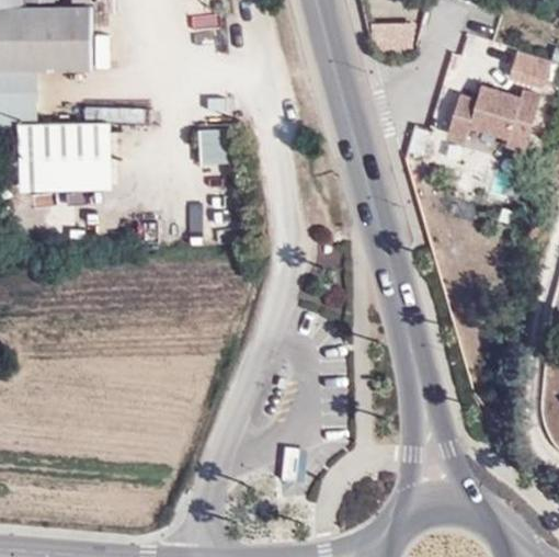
[(0,72),(92,72),(92,7),(55,8),(54,0),(0,0),(0,72)]
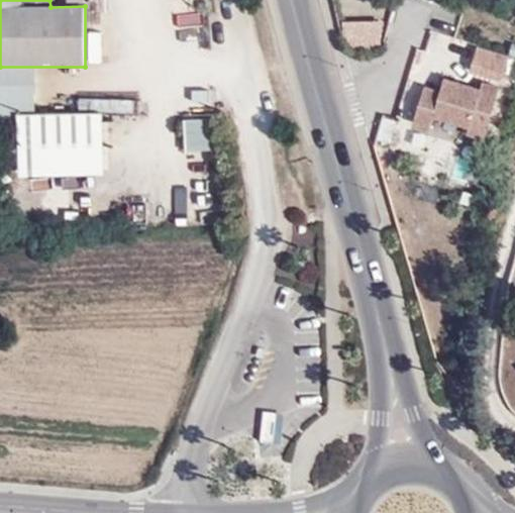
[(356,30),(353,38),(359,40),(364,32),(356,30)]
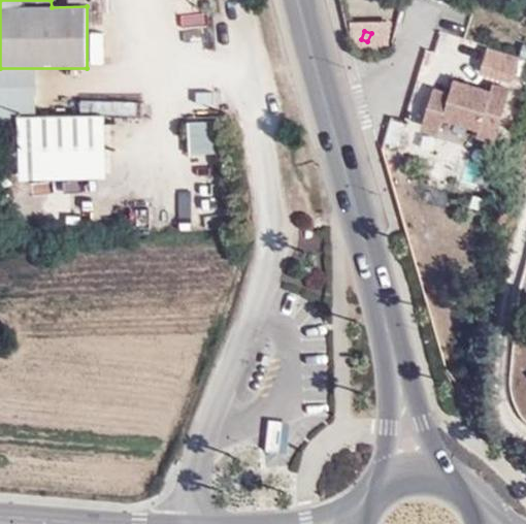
[(475,80),(491,86),(488,96),(451,85),(447,98),(431,93),(419,130),(435,135),(438,124),(475,135),(473,142),(490,148),(517,62),(485,52),(475,80)]
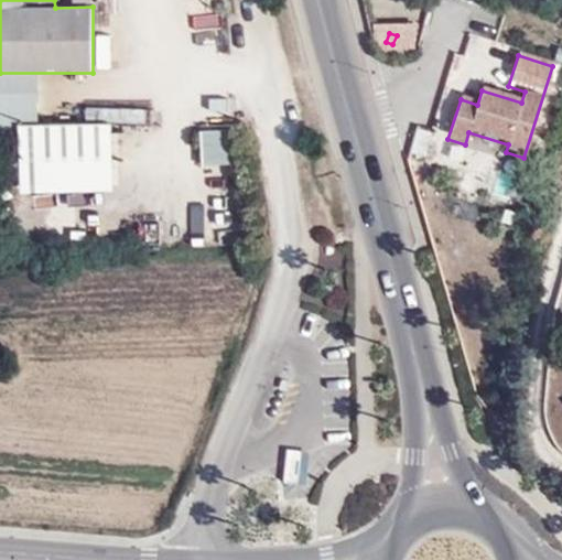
[(20,164),(111,163),(110,124),(19,125),(20,164)]
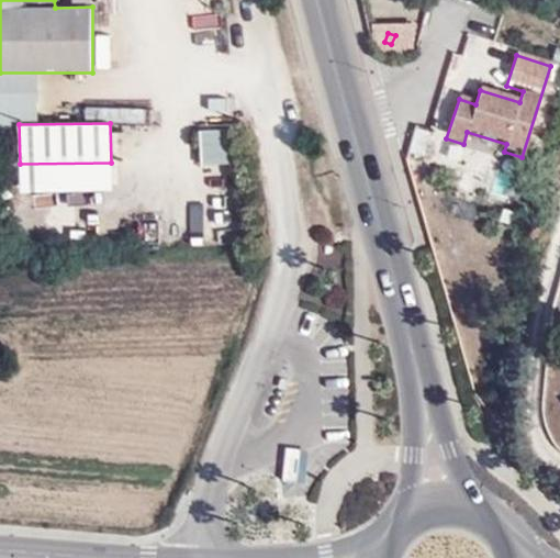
[(234,168),(232,133),(199,135),(201,170),(234,168)]
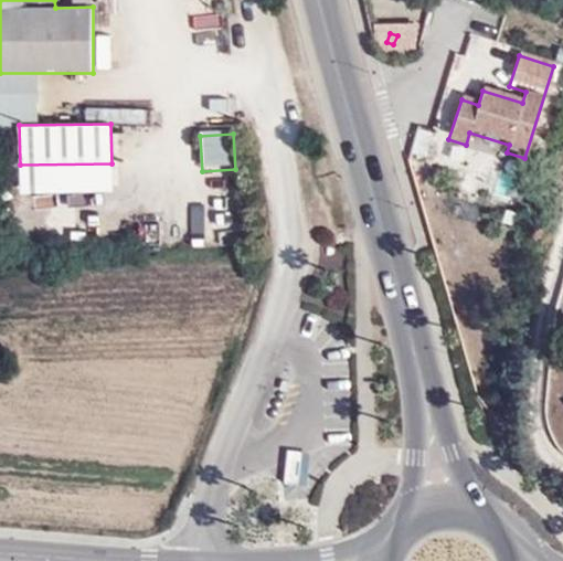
[(34,209),(34,225),(68,226),(68,209),(34,209)]
